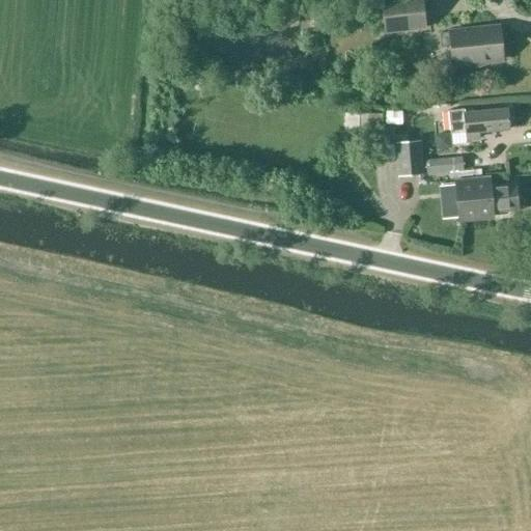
[(425,29),(421,0),(397,0),(379,2),(383,34),(425,29)]
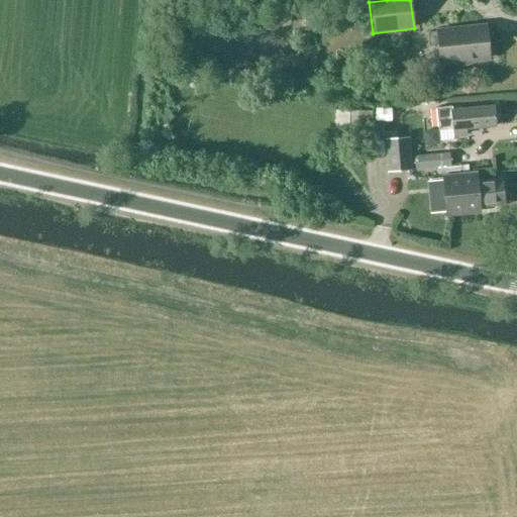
[(413,0),(415,16),(425,14),(423,0),(413,0)]
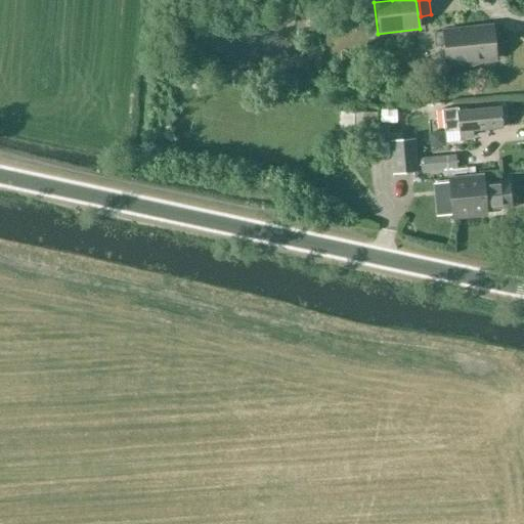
[(480,59),(494,58),(491,26),(432,32),(434,46),(443,45),(445,63),(462,61),(462,64),(472,67),(481,62),(480,59)]
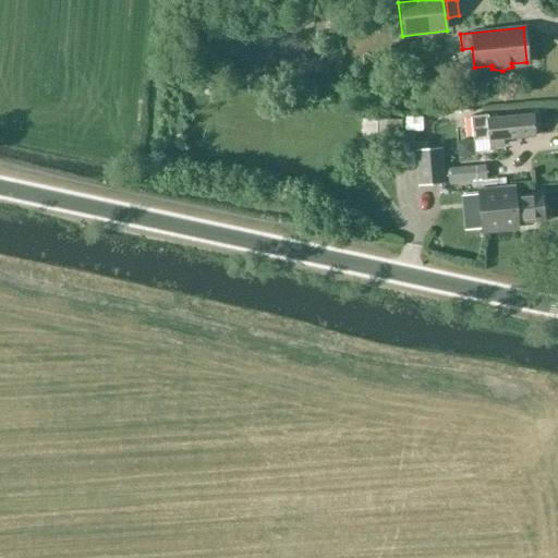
[(534,135),(532,113),(487,118),(487,114),(470,116),(472,141),(488,138),(489,146),(502,145),(501,138),(534,135)]
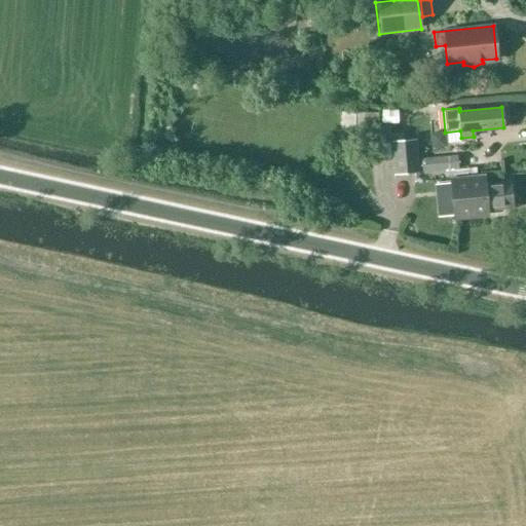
[(364,113),(364,142),(378,142),(378,113),(364,113)]
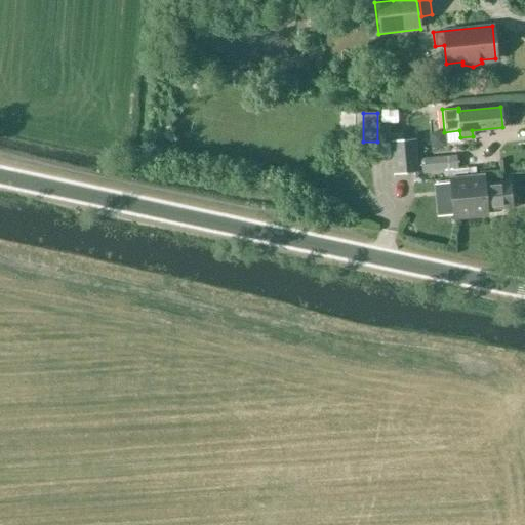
[(416,172),(414,138),(390,140),(393,173),(416,172)]
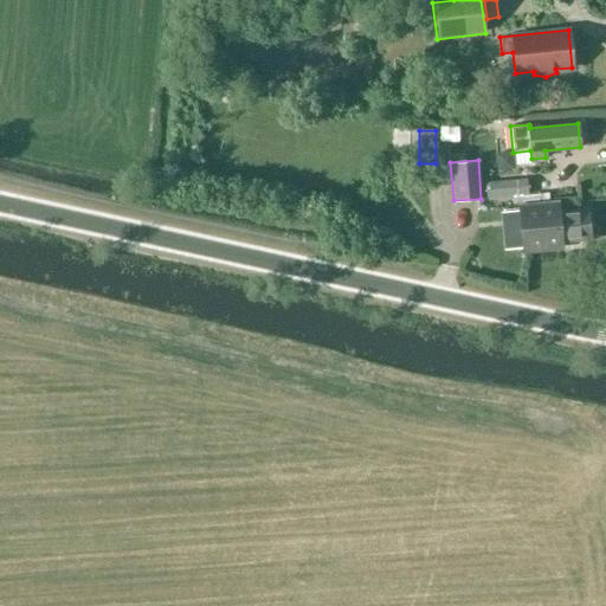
[(447,181),(447,165),(436,166),(436,181),(447,181)]
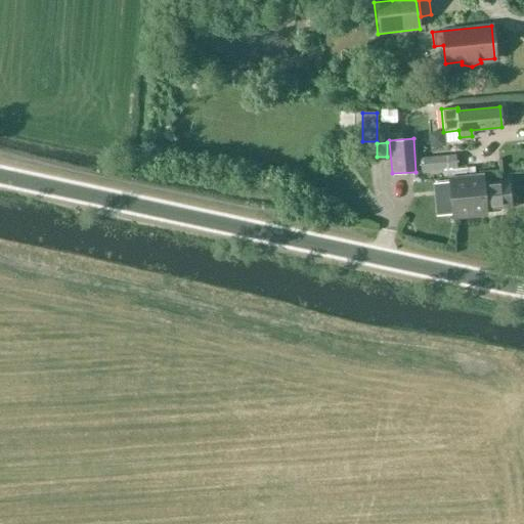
[(455,169),(454,157),(418,160),(419,172),(455,169)]
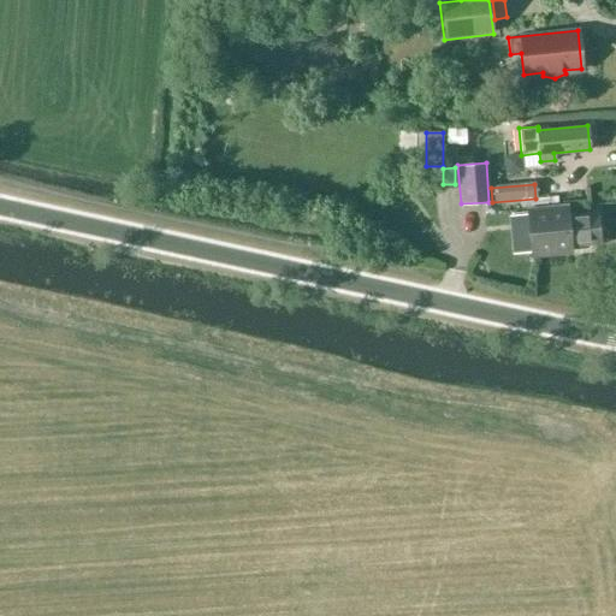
[(563,217),(562,206),(527,209),(529,234),(532,260),(572,256),(570,244),(599,242),(596,213),(563,217)]
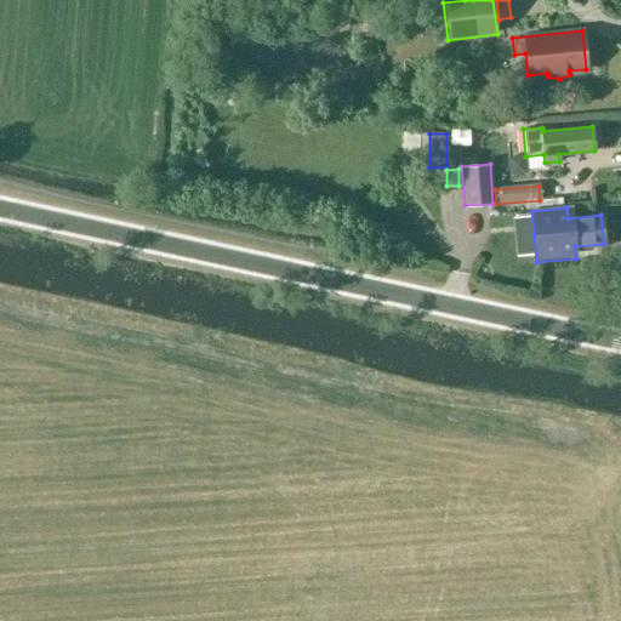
All buildings are outlined.
